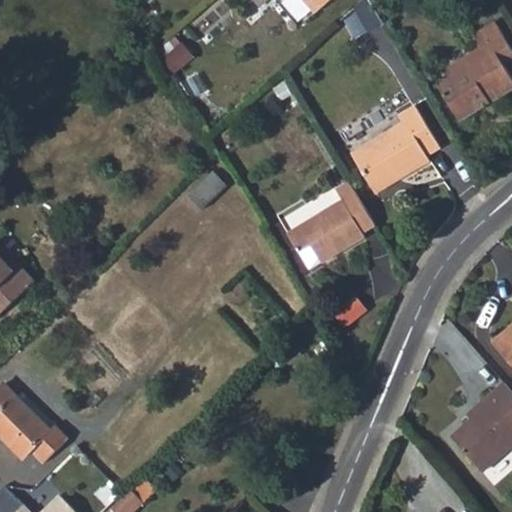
[(296,0),(311,16),(329,0),(296,0)]
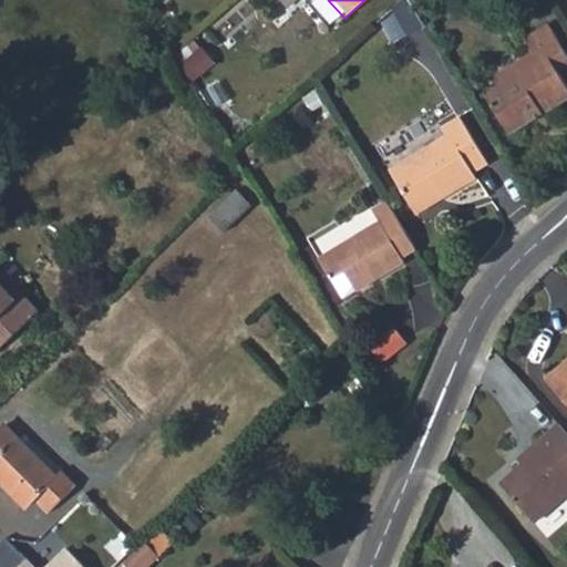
[(515,78),(483,96),(505,134),(566,98),(566,90),(555,71),(566,62),(566,57),(546,26),(522,40),(531,54),(509,68),(515,78)]
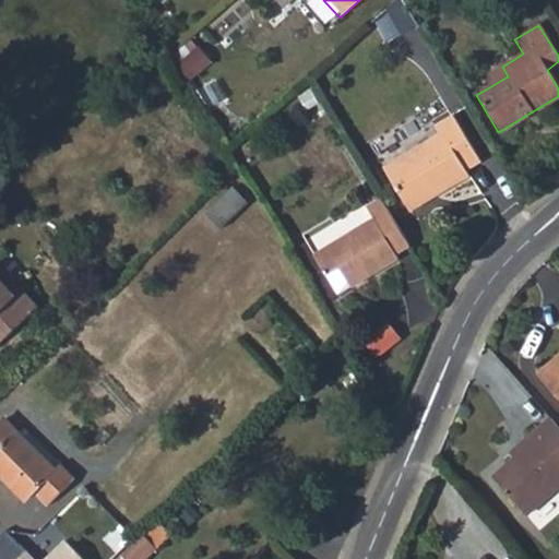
[(443,133),(385,170),(407,205),(432,190),(438,198),(472,176),(468,169),(482,158),(454,114),(438,123),(443,133)]
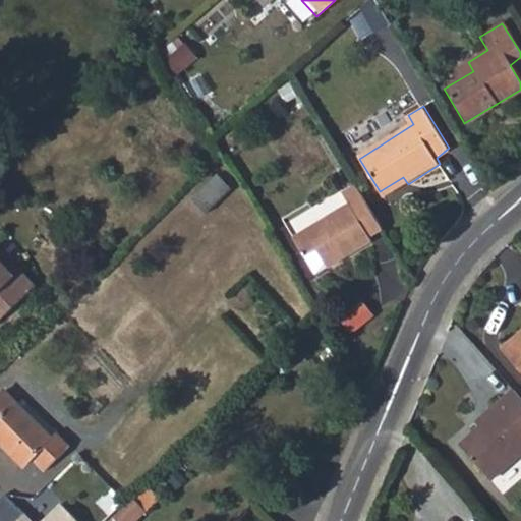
[(199,200),(214,211),(235,184),(222,173),(199,200)]
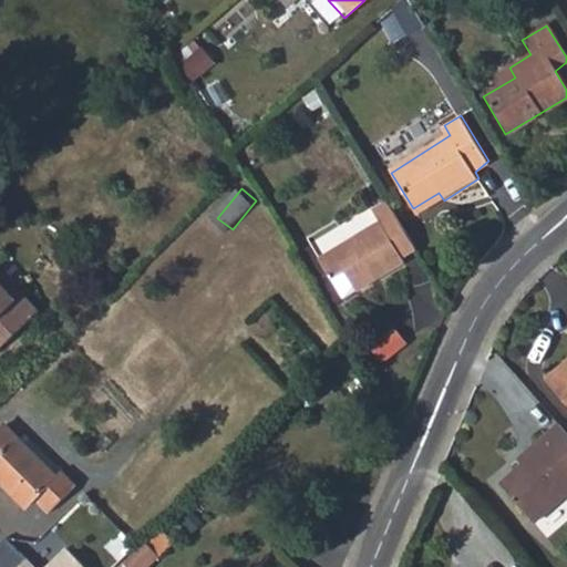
[(402,259),(415,250),(385,200),(370,212),(378,223),(317,259),(342,300),(404,263),(402,259)]
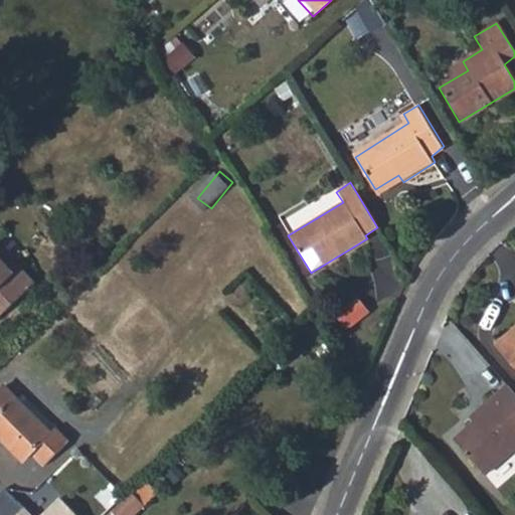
[(0,264),(5,270),(12,265),(0,251),(0,264)]
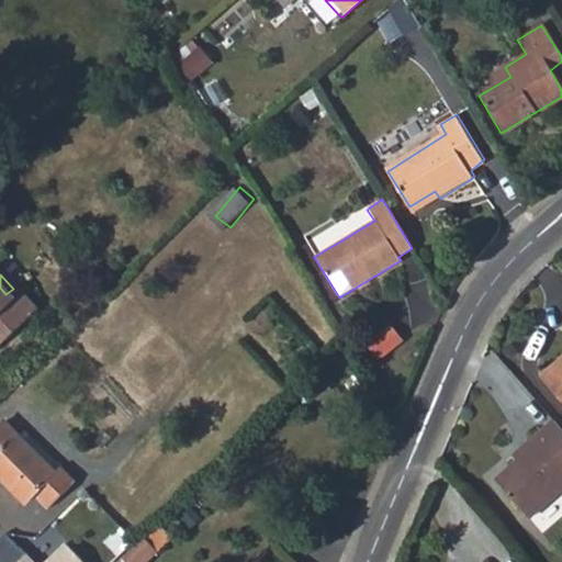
[(0,341),(33,311),(13,289),(6,294),(0,288),(0,341)]
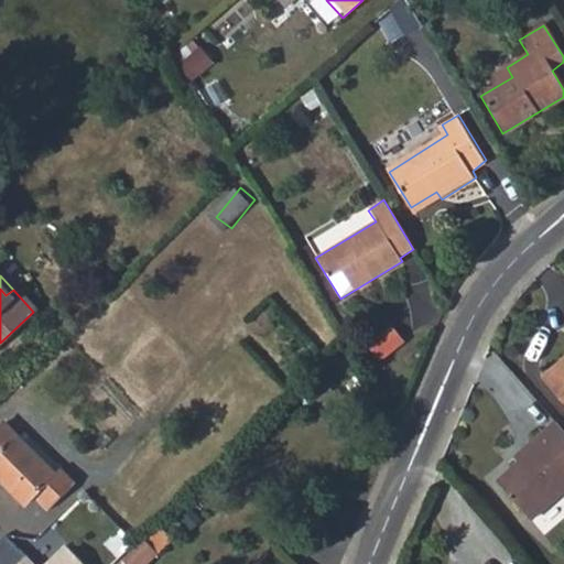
[(563,394),(563,356),(545,372),(563,394)]
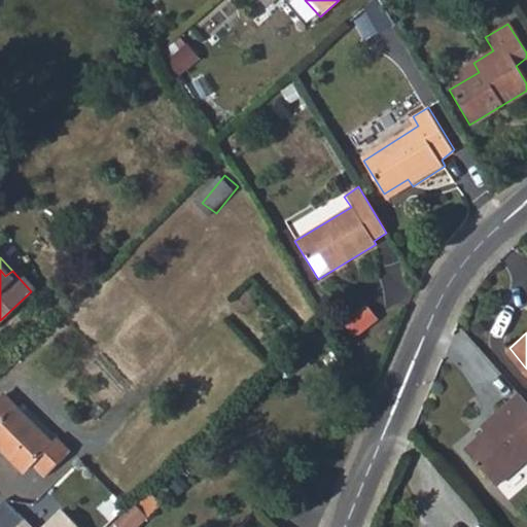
[(499,478),(526,455),(526,394),(522,389),(486,420),(490,425),(469,444),(499,478)]
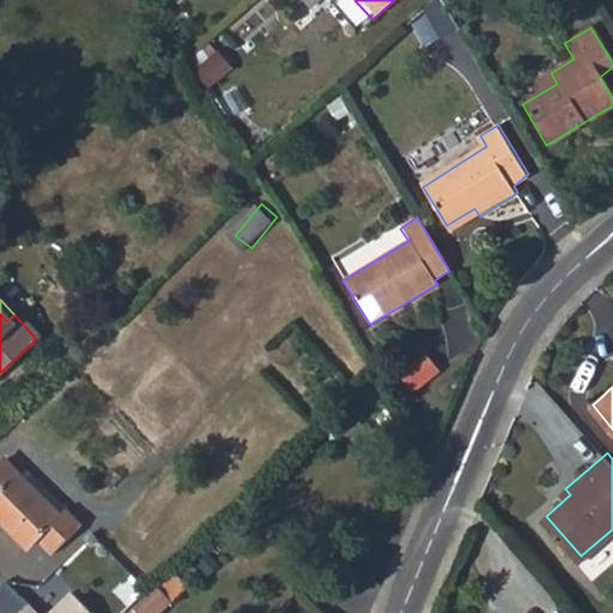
[(62,511),(7,457),(0,463),(0,517),(29,545),(62,511)]
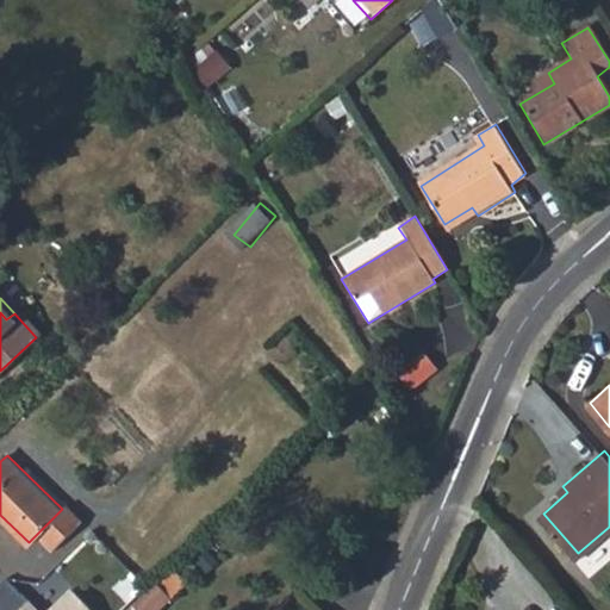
[(147,609),(168,589),(153,574),(130,597),(143,609),(147,609)]
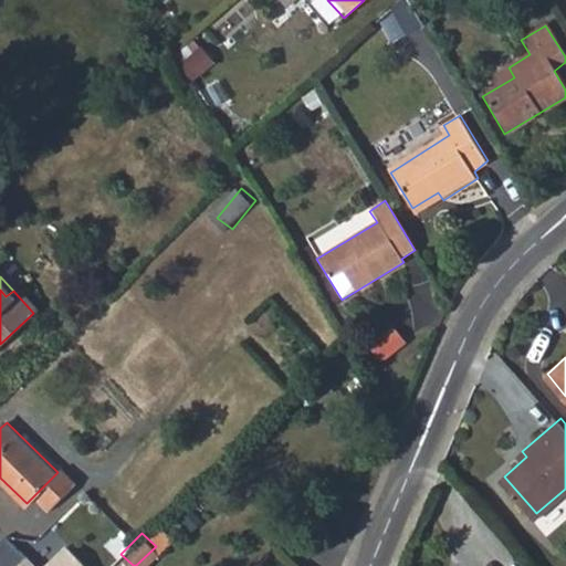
[(37,565),(29,557),(20,565),(84,565),(67,549),(50,565),(37,565)]
